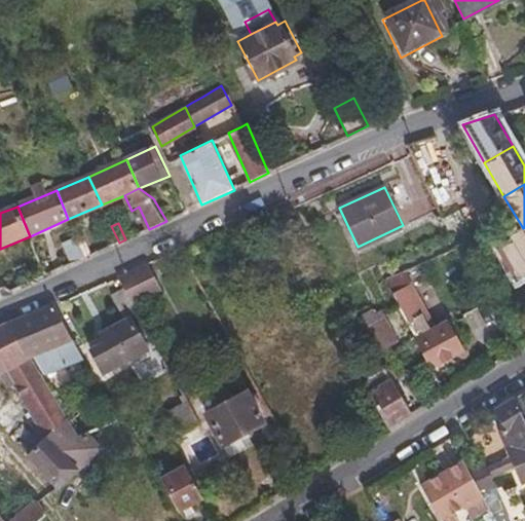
[(524,230),(523,228),(496,245),(516,281),(524,274),(524,230)]
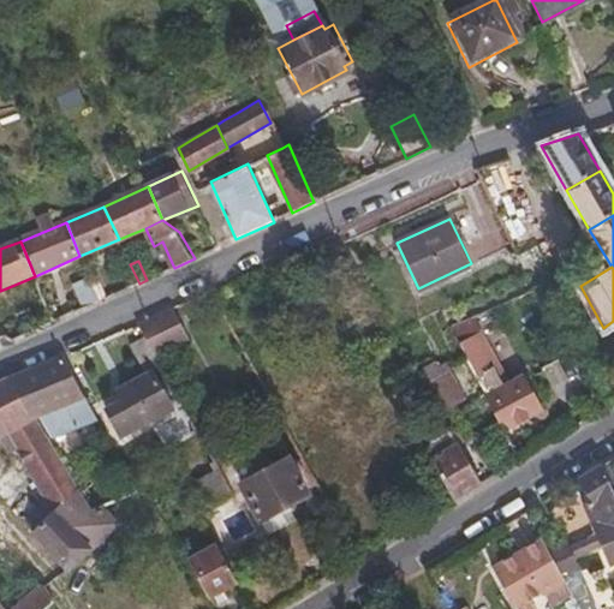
[(139,284),(136,276),(129,280),(131,288),(139,284)]
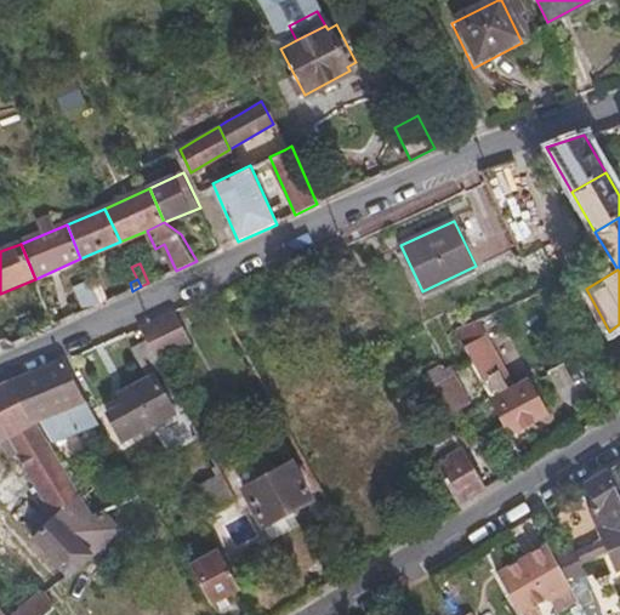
[(147,341),(154,354),(187,337),(174,311),(140,326),(147,341)]
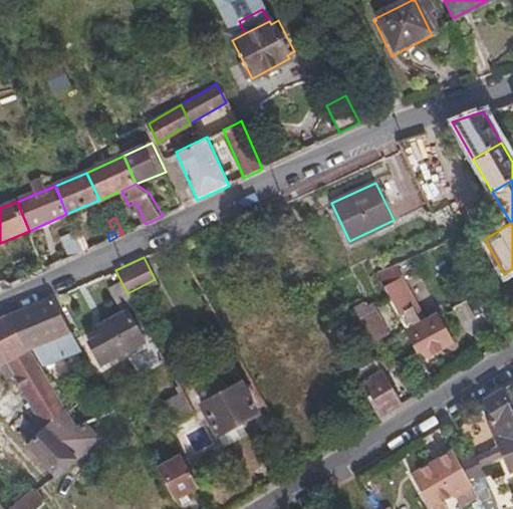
[(402,275),(383,285),(408,329),(404,331),(419,359),(452,342),(436,314),(425,320),(402,275)]
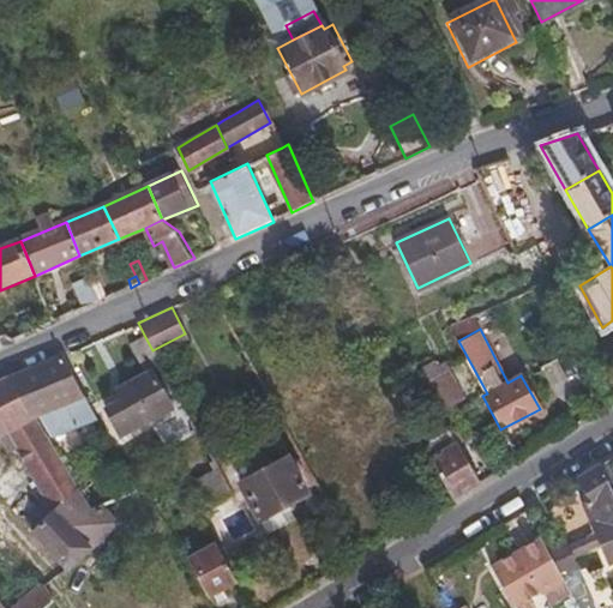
[(145,372),(161,365),(152,350),(145,337),(131,345),(145,372)]
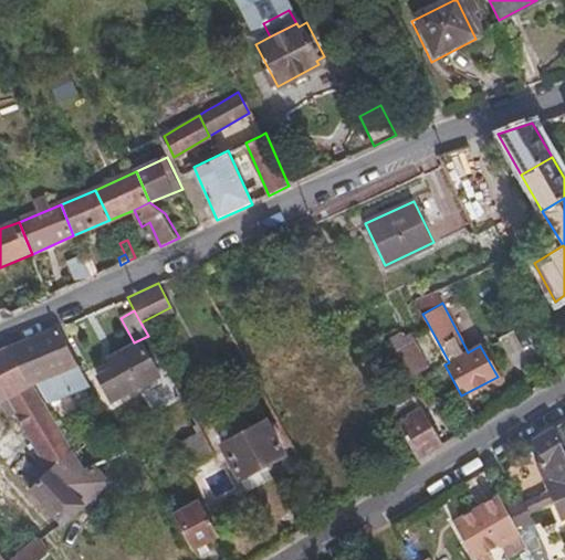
[(79,365),(58,327),(12,348),(33,386),(39,383),(79,365)]
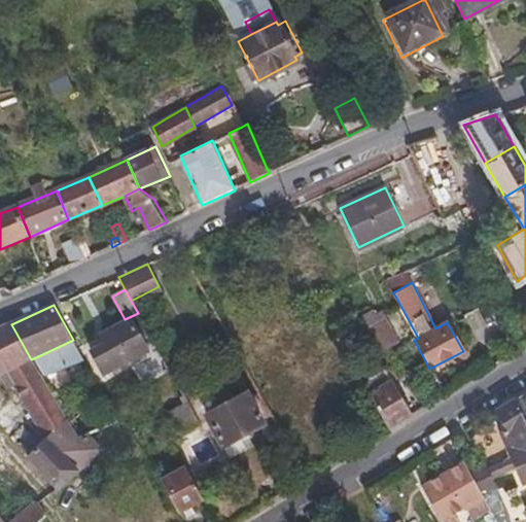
[(379,317),(364,324),(378,351),(396,341),(386,321),(382,323),(379,317)]
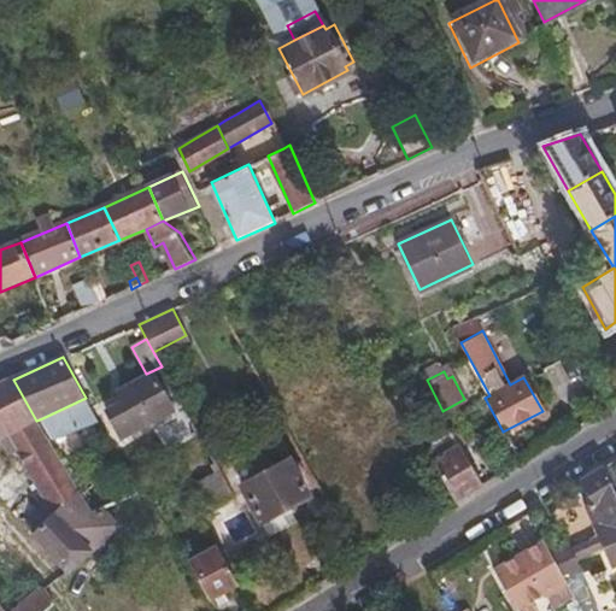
[(170,406),(154,376),(135,386),(139,393),(110,409),(123,432),(170,406)]
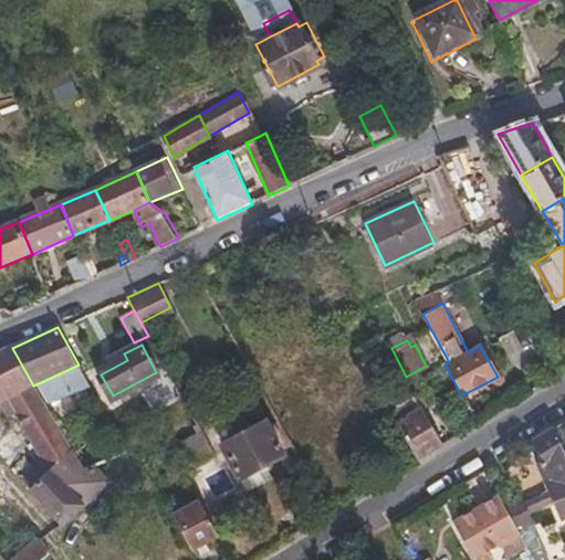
[(0,399),(6,397),(49,463),(70,452),(33,386),(12,348),(0,352),(0,399)]
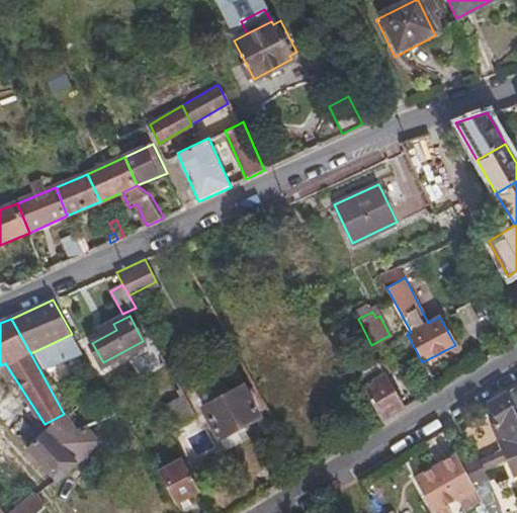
[(337,341),(360,328),(355,319),(332,331),(337,341)]
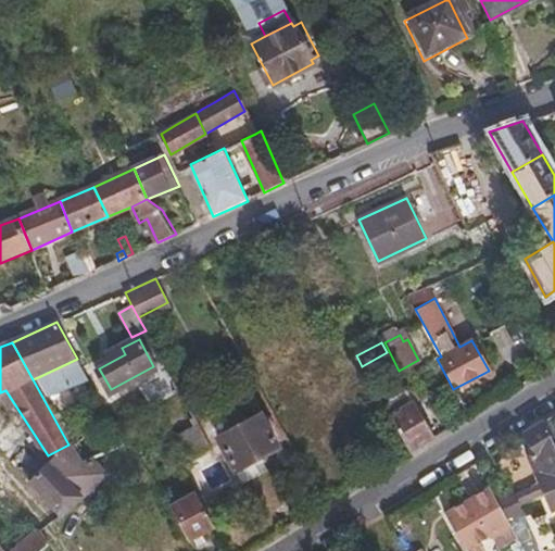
[(77,359),(38,377),(49,398),(88,380),(82,368),(77,359)]
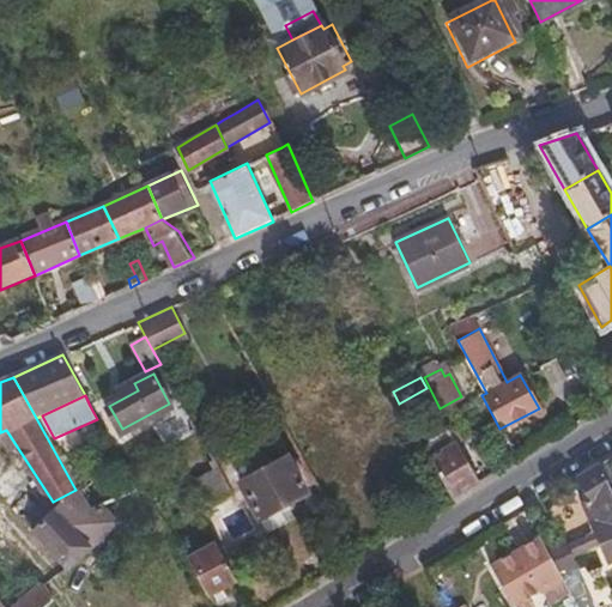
[(431,450),(426,453),(452,498),(492,473),(474,441),(460,449),(456,443),(434,455),(431,450)]
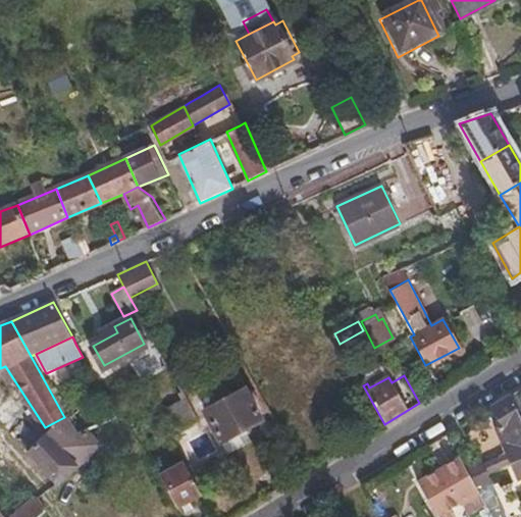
[(245,428),(261,420),(244,388),(205,410),(227,453),(250,441),(245,428)]
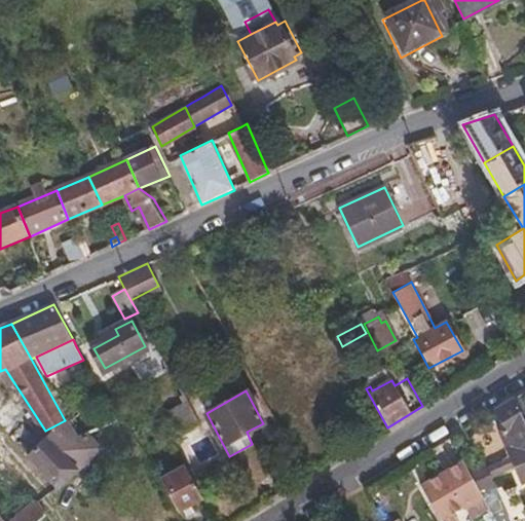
[(522,483),(524,482),(524,422),(515,399),(495,410),(504,431),(499,433),(522,483)]
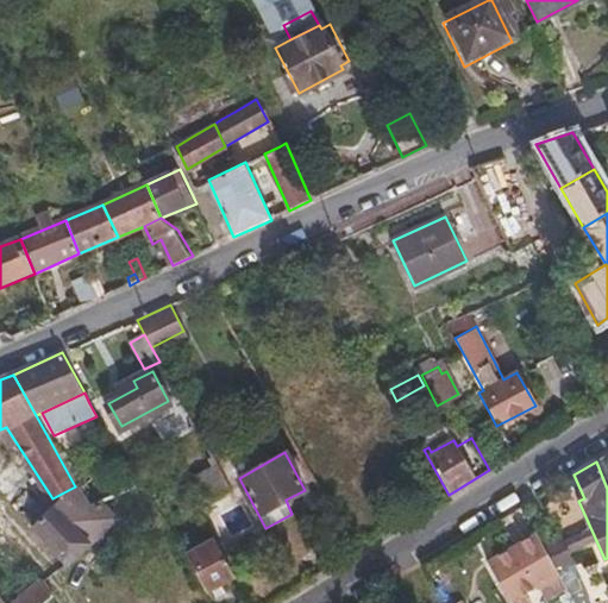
[(136,488),(127,472),(81,494),(89,510),(136,488)]
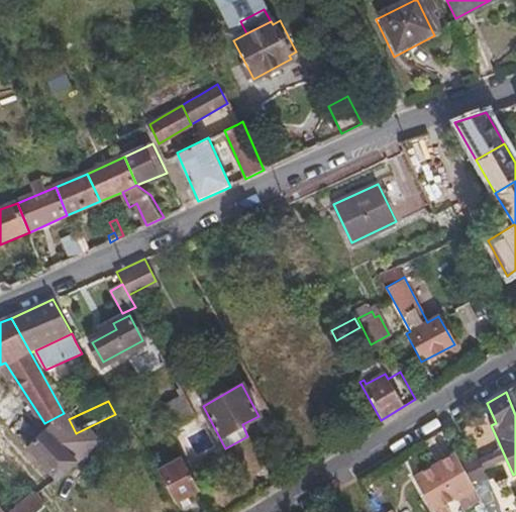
[(69,419),(64,413),(44,423),(43,426),(45,431),(28,447),(57,481),(76,463),(73,457),(78,453),(76,433),(69,419)]
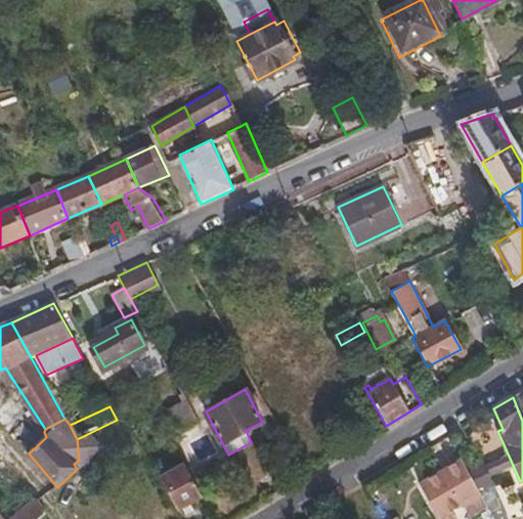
[(173,455),(178,452),(174,445),(169,448),(173,455)]
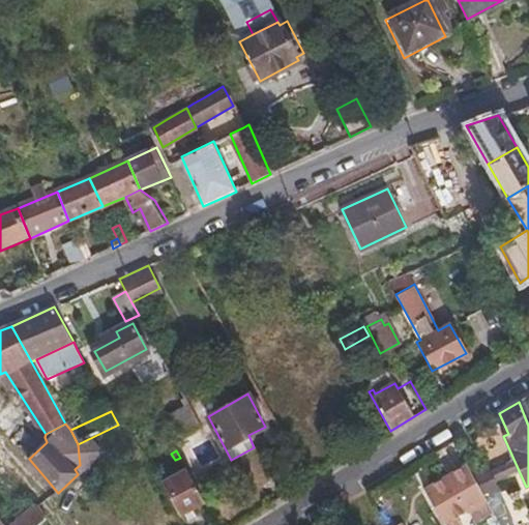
[(444,524),(472,524),(494,514),(468,467),(425,489),(444,524)]
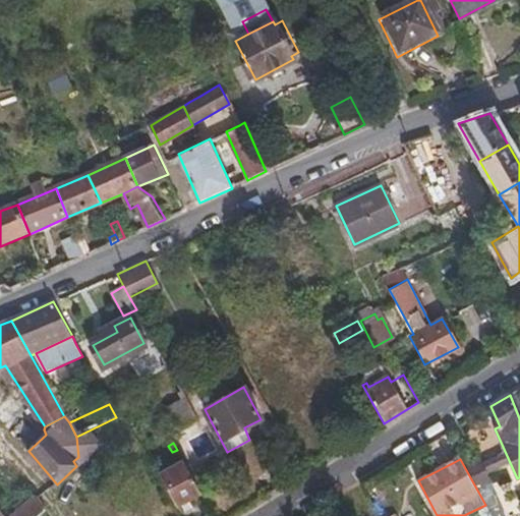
[(200,493),(183,462),(163,473),(179,504),(200,493)]
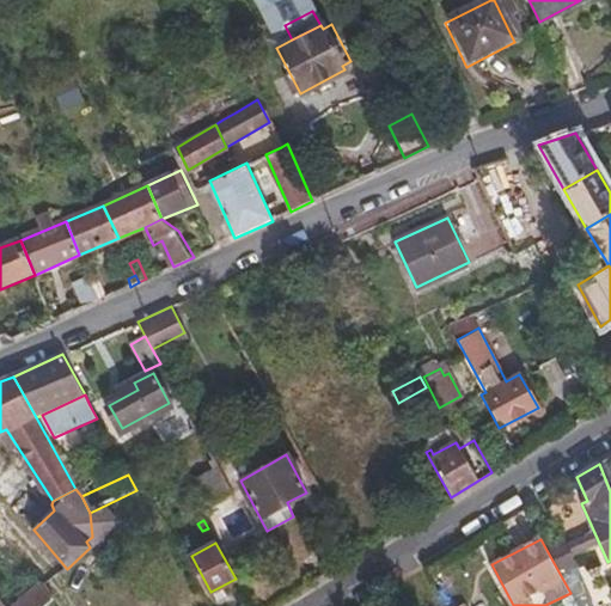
[(48,605),(55,601),(48,589),(28,605),(48,605)]
